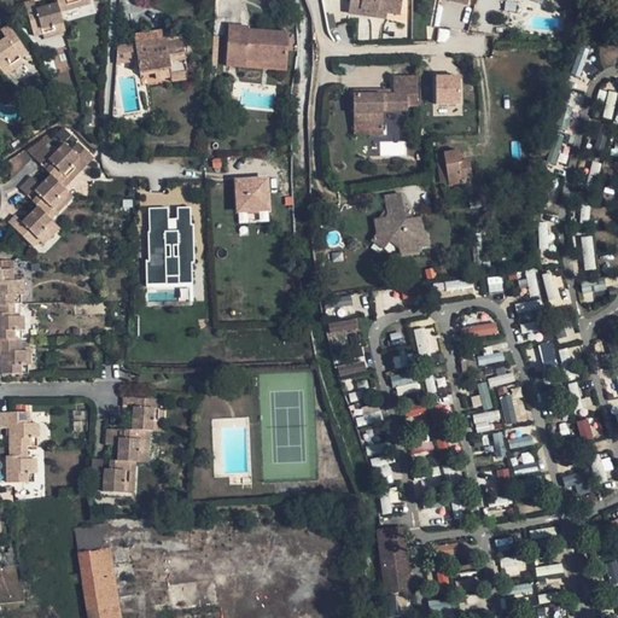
[(34,36),(42,34),(42,33),(53,30),(52,25),(64,23),(59,7),(58,3),(36,9),(34,0),(24,3),(34,36)]
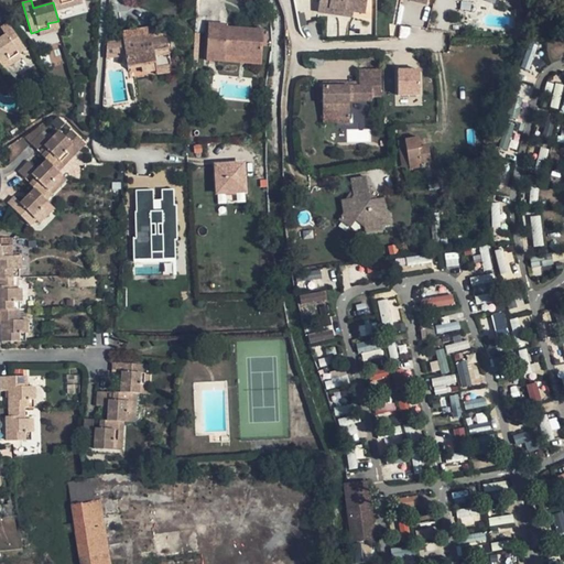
[(317,0),(315,14),(327,15),(328,10),(353,13),(364,14),(366,0),(317,0)]
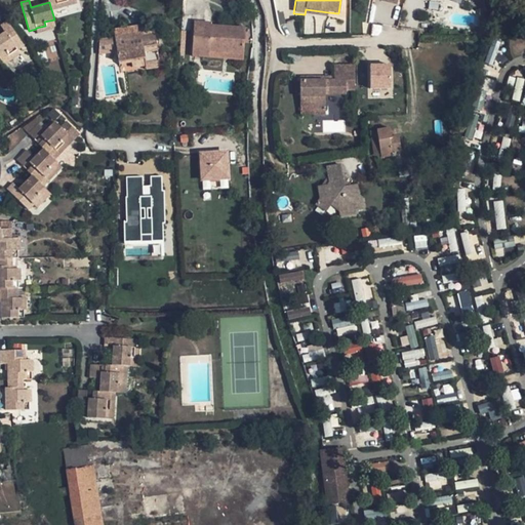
[(306,9),(305,14),(327,17),(328,12),(306,9)]
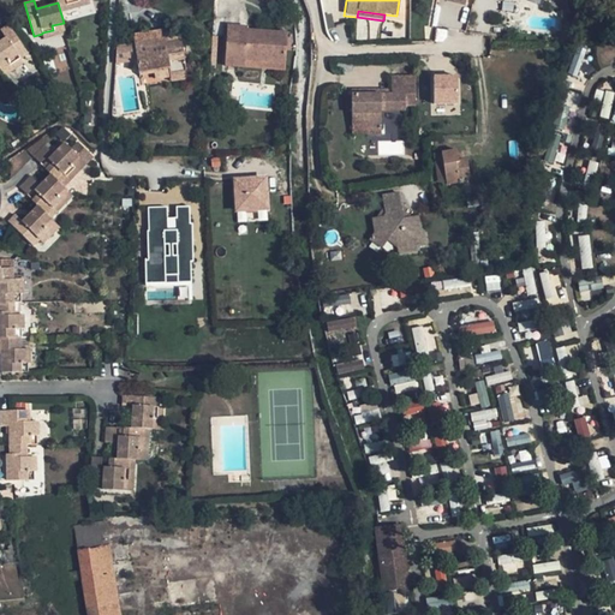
[(43,39),(66,33),(64,23),(52,25),(53,30),(42,33),(42,34),(43,39)]
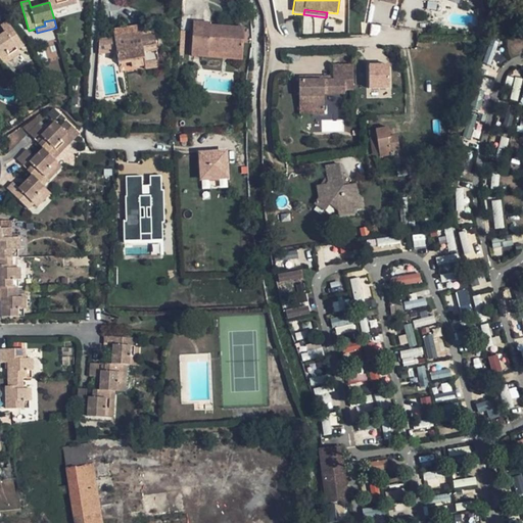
[(16,49),(17,50),(24,46),(7,21),(1,26),(5,32),(0,35),(0,56),(6,53),(8,55),(16,49)]
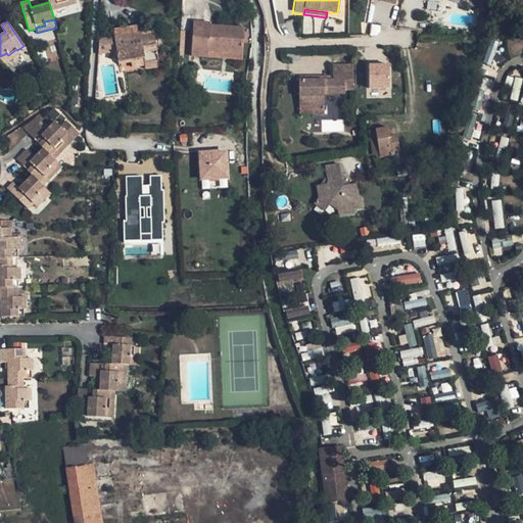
[(191,55),(207,57),(207,52),(241,54),(243,28),(209,25),(210,22),(194,21),(191,55)]
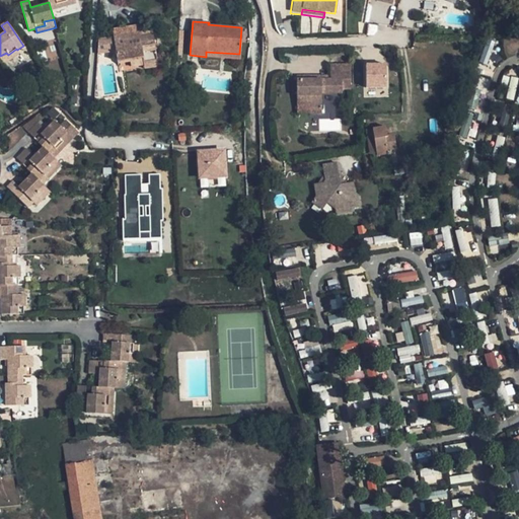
[(113,29),(114,35),(141,31),(140,24),(113,29)]
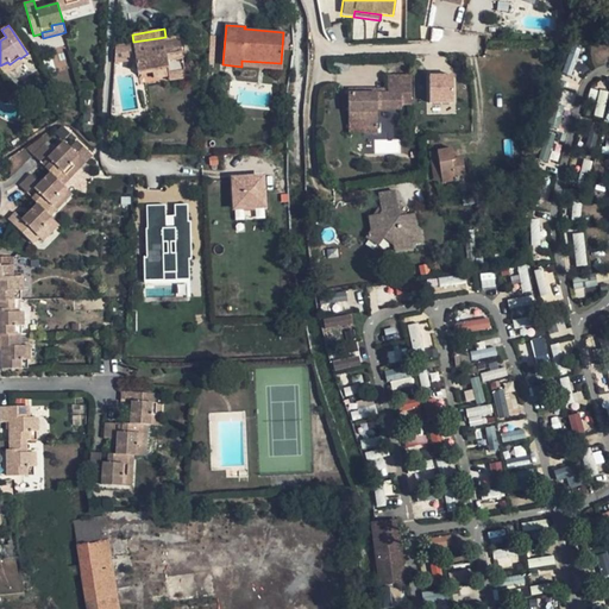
[(133,42),(133,48),(138,70),(167,66),(168,75),(184,73),(182,58),(181,52),(179,38),(167,41),(165,37),(133,42)]
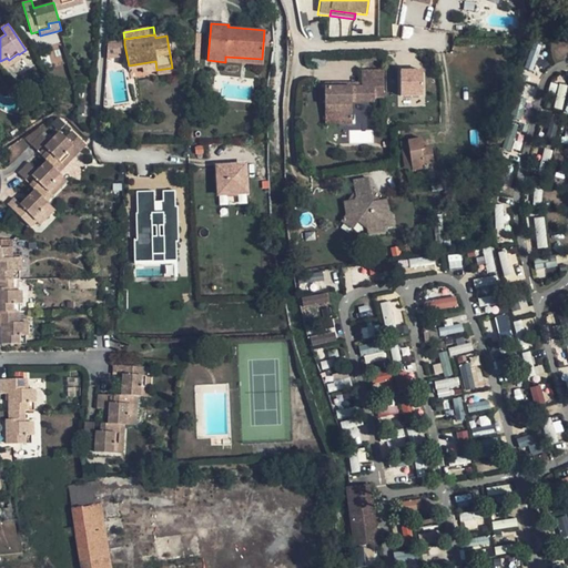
[(0,61),(0,64),(3,70),(21,59),(19,54),(18,53),(9,60),(7,58),(0,61)]
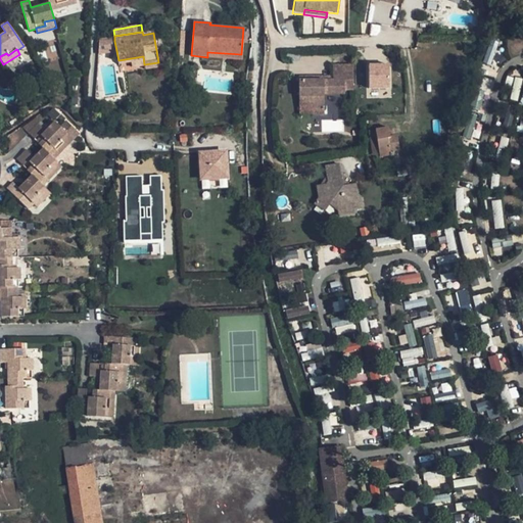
[(143,56),(119,60),(119,63),(131,62),(132,66),(144,64),(143,56)]
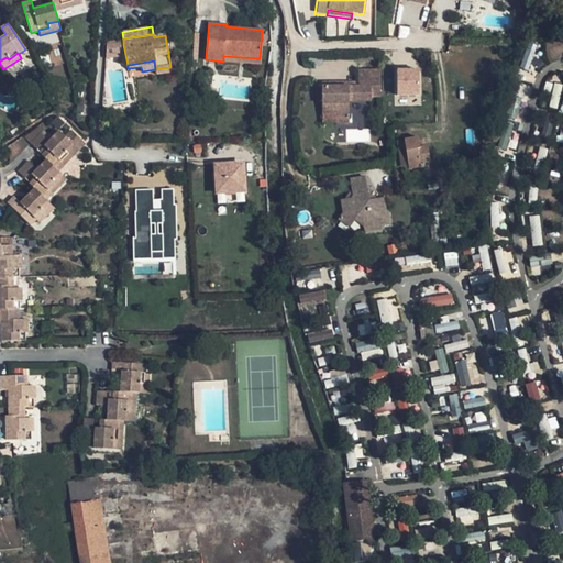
[(396,67),(397,95),(421,95),(420,67),(396,67)]
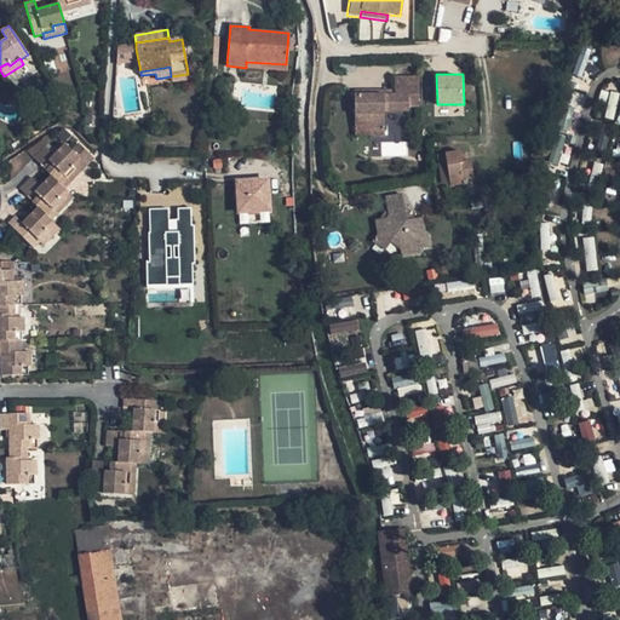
[(395,78),(395,89),(395,93),(355,95),(355,124),(369,124),(369,127),(384,127),(384,112),(409,110),(408,107),(419,107),(419,78),(395,78)]
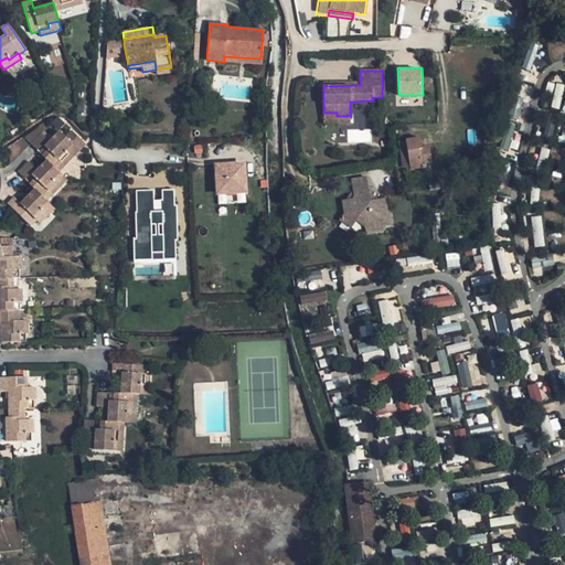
[(551,107),(560,109),(564,85),(547,82),(545,91),(553,92),(551,107)]
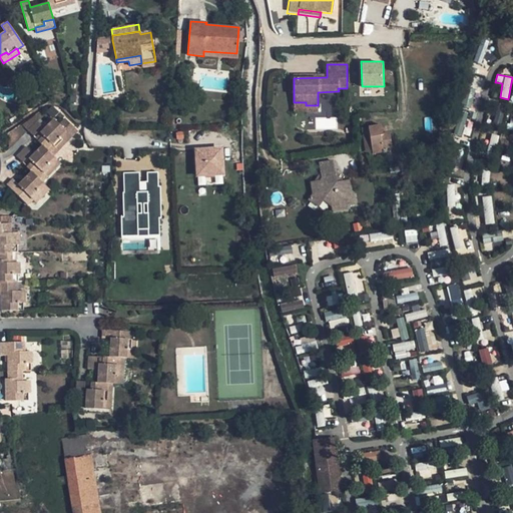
[(318,111),(318,105),(306,105),(306,102),(294,102),(294,111),(318,111)]
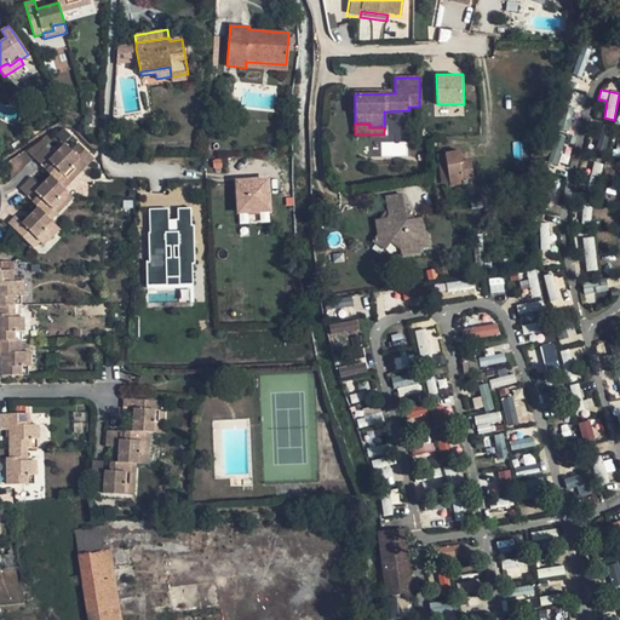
[(612,135),(601,131),(596,150),(607,153),(612,135)]
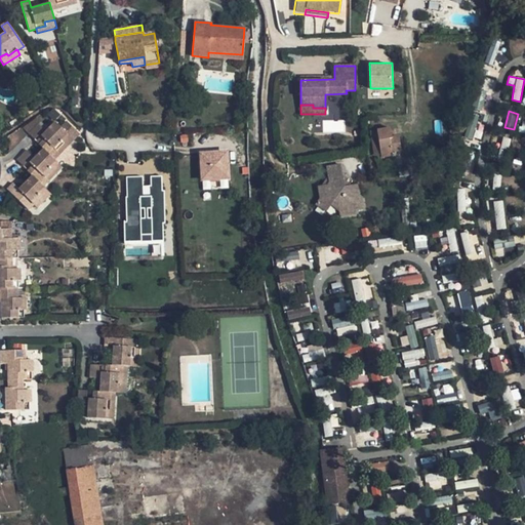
[(124,117),(110,117),(111,131),(125,131),(124,117)]
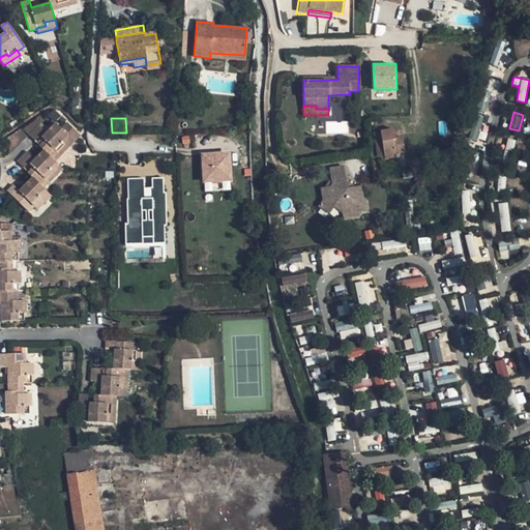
[(484,142),(488,128),(480,126),(481,120),(473,118),(469,139),(484,142)]
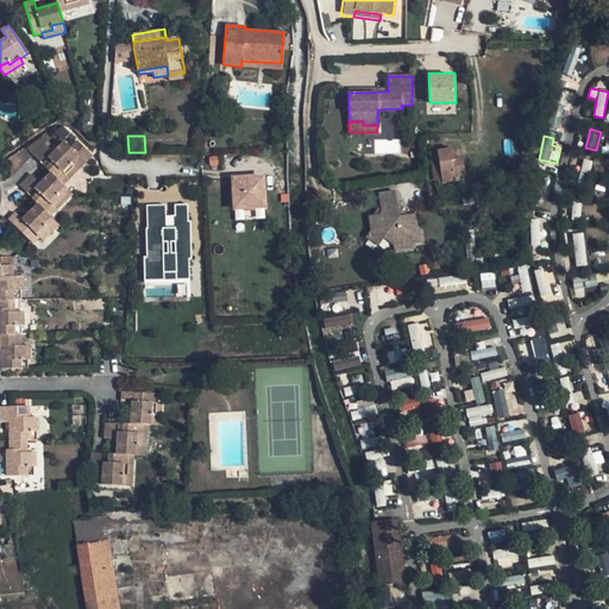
[(39,161),(45,155),(50,150),(48,149),(44,144),(46,142),(42,138),(29,150),(39,161)]
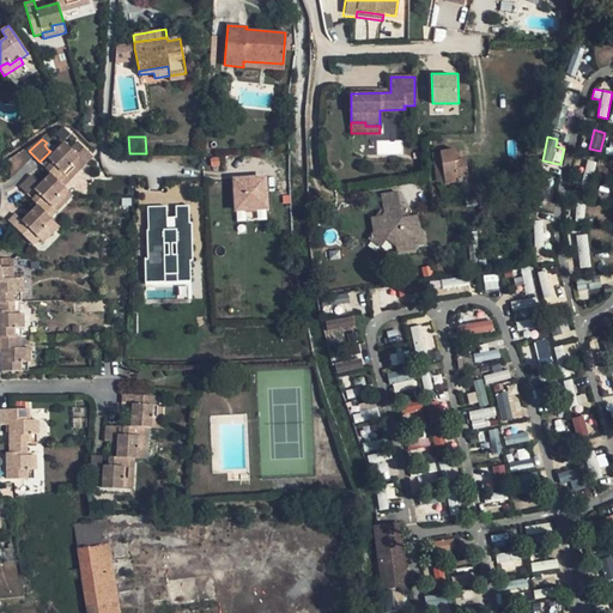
[(44,167),(52,174),(62,186),(91,158),(77,144),(71,149),(65,143),(56,150),(48,159),(50,161),(44,167)]
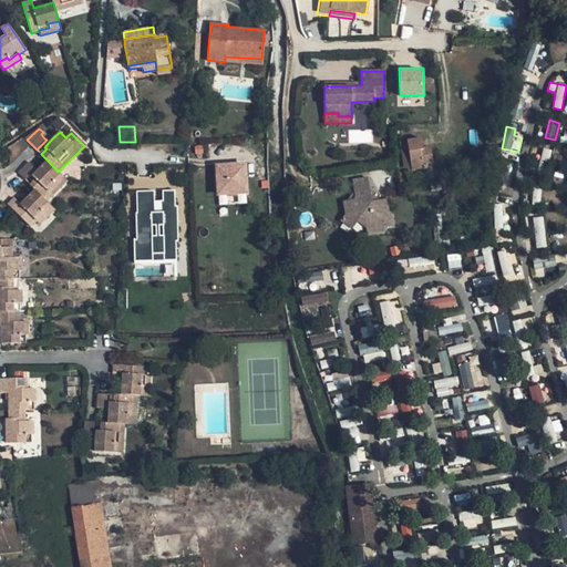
[(42,144),(44,147),(52,138),(48,134),(44,138),(47,140),(42,144)]
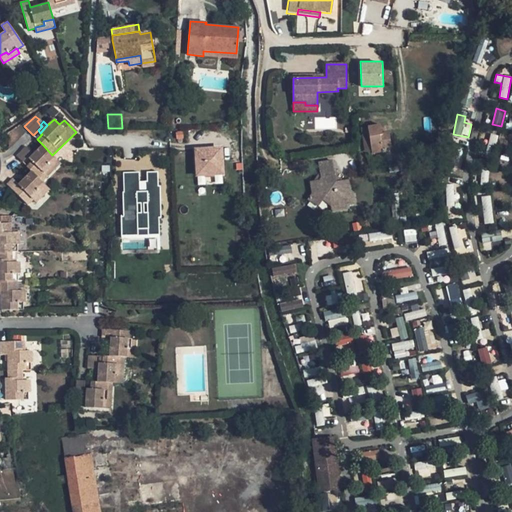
[(383,133),(381,124),(367,127),(368,130),(363,131),(365,143),(371,142),(372,149),(373,154),(383,152),(382,149),(391,147),(389,132),(383,133)]
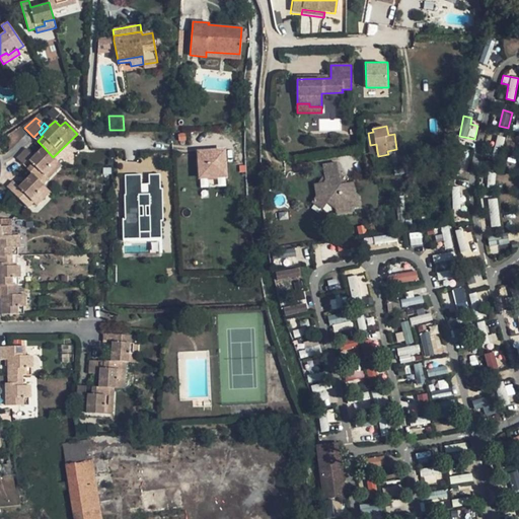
[(171,139),(172,131),(164,131),(164,139),(171,139)]
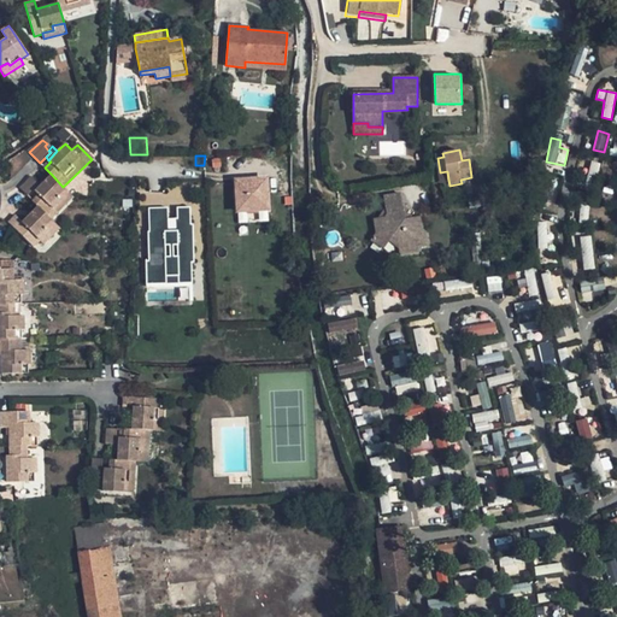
[(46,215),(52,209),(60,200),(58,197),(65,189),(63,187),(52,175),(35,191),(37,194),(31,200),(37,206),(46,215)]
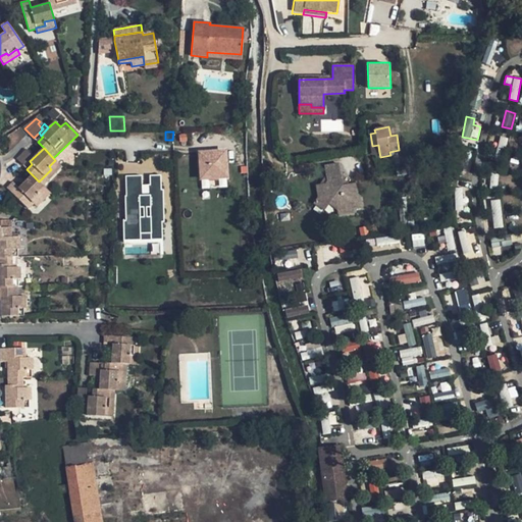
[(27,150),(16,159),(22,164),(32,155),(27,150)]
